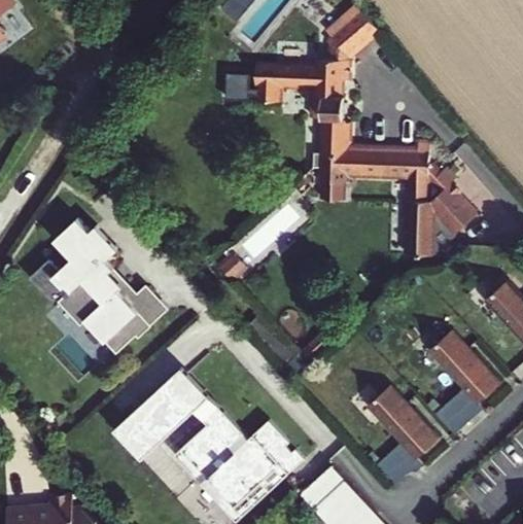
[(0,13),(10,6),(5,0),(0,0),(0,35),(3,33),(0,29),(0,13)]
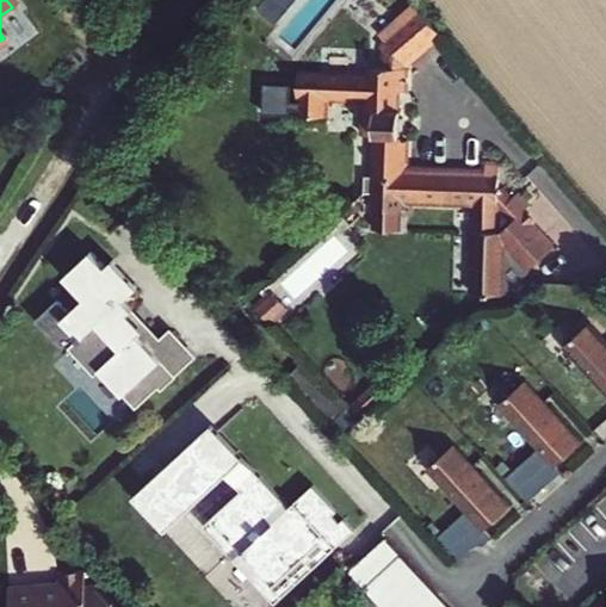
[(383,53),(382,70),(401,70),(402,66),(436,36),(414,11),(397,24),(401,28),(377,48),(383,53)]
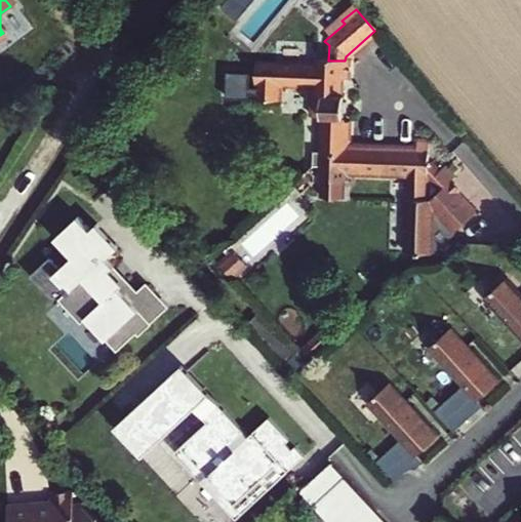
[(317,65),(258,62),(257,83),(259,83),(258,98),(281,99),(281,85),(316,87),(316,94),(313,94),(312,117),(321,117),(318,181),(320,181),(319,199),(342,200),(343,182),(346,182),(347,175),(407,178),(406,202),(404,202),(401,246),(412,247),(412,248),(421,248),(421,247),(431,248),(431,247),(477,208),(449,176),(455,171),(447,161),(440,166),(433,157),(429,157),(430,142),(417,141),(417,149),(348,145),(349,123),(341,122),(341,119),(343,119),(344,111),(346,111),(347,105),(344,104),(344,96),(342,96),(343,81),(350,81),(351,62),(345,61),(328,61),(318,59),(317,65)]
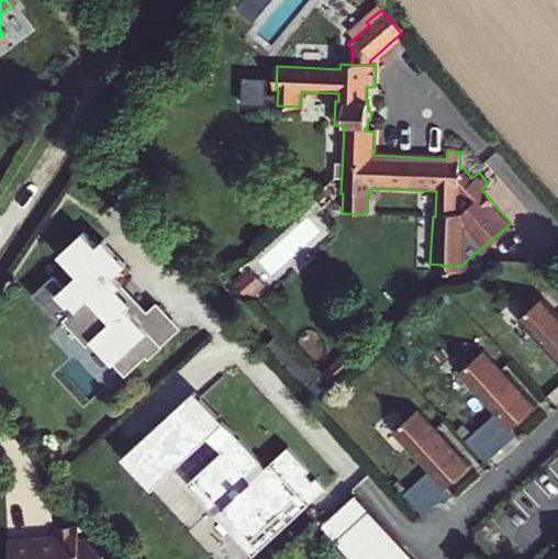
[(499,140),(494,134),(488,140),(492,145),(499,140)]
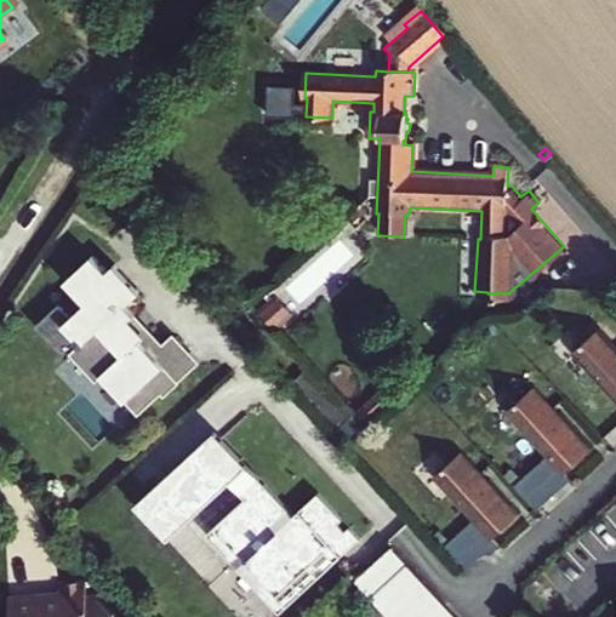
[(60,306),(36,327),(68,361),(73,355),(98,382),(103,377),(140,415),(163,394),(165,396),(181,382),(149,349),(154,343),(131,319),(135,314),(126,306),(140,292),(114,266),(107,272),(92,257),(66,283),(86,304),(72,319),(60,306)]
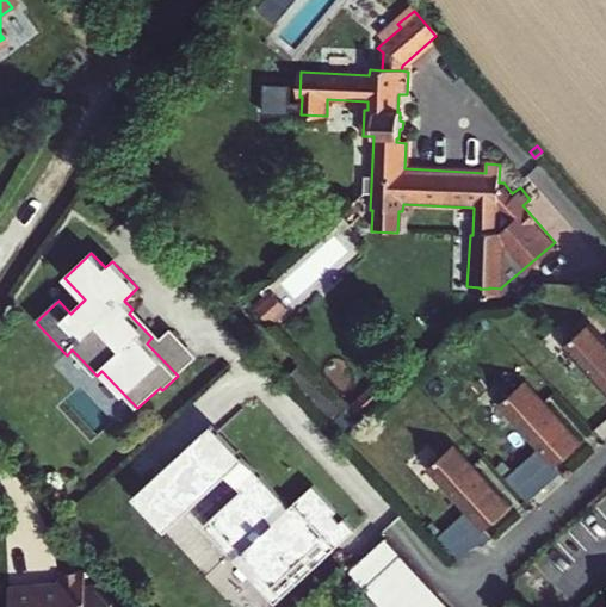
[(269,291),(252,307),(269,324),(285,309),(269,291)]
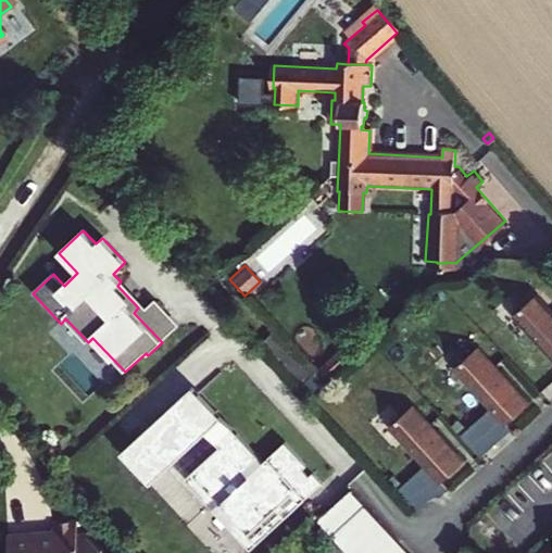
[(147,309),(121,281),(117,286),(138,308),(134,313),(162,342),(180,324),(157,299),(147,309)]
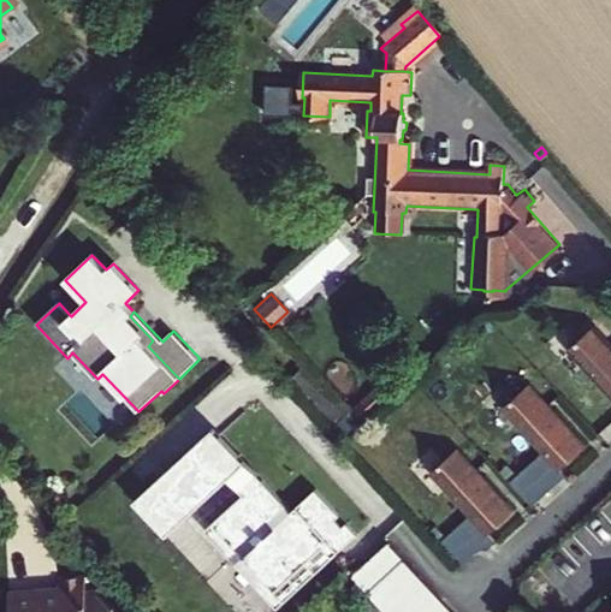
[(610,396),(610,346),(594,328),(570,350),(610,396)]
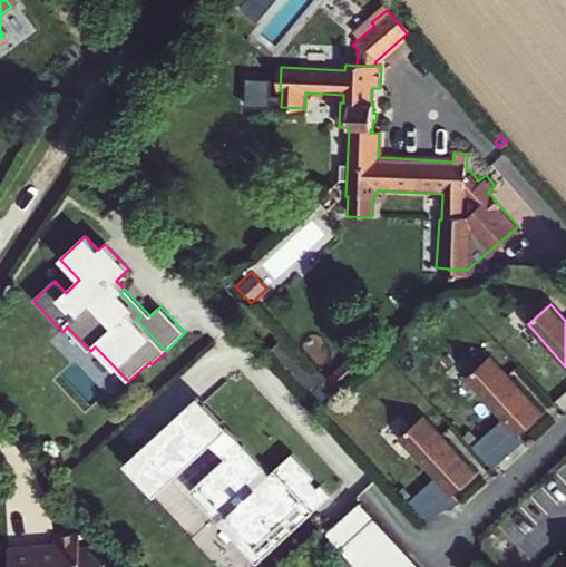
[(519,437),(542,417),(490,358),(467,379),(519,437)]
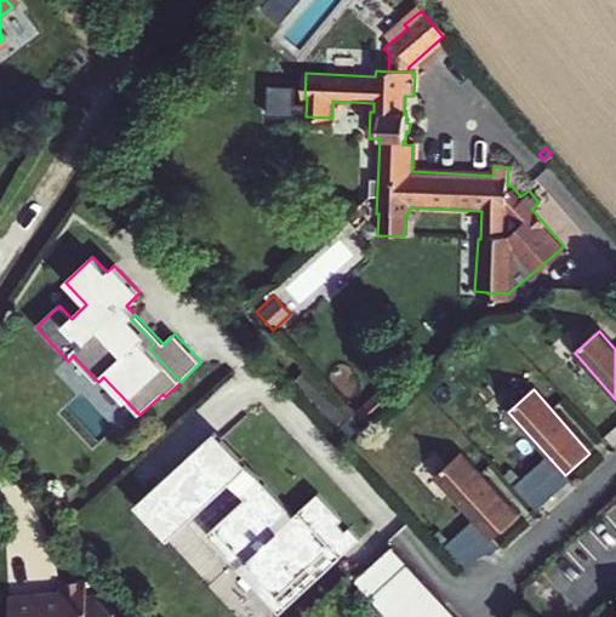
[(337,560),(357,542),(346,530),(342,533),(335,526),(338,523),(314,496),(295,514),(298,518),(294,521),(212,433),(132,508),(165,543),(227,485),(241,501),(243,502),(210,532),(273,600),(324,554),(331,563),(336,559),(337,560)]
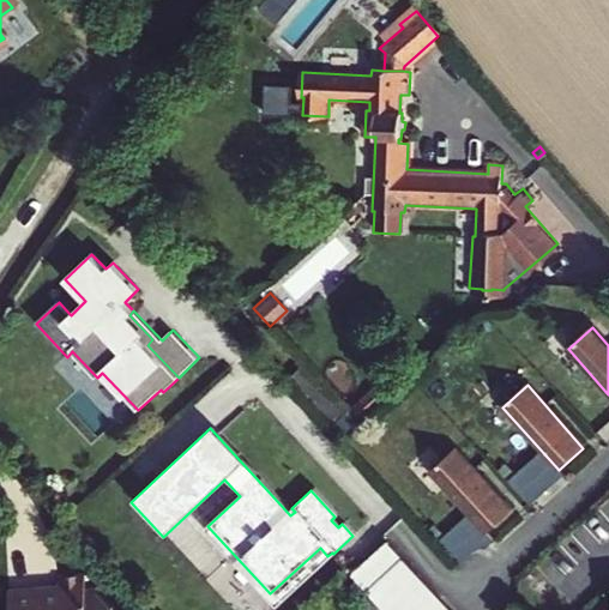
[(430,471),(487,535),(512,512),(456,450),(430,471)]
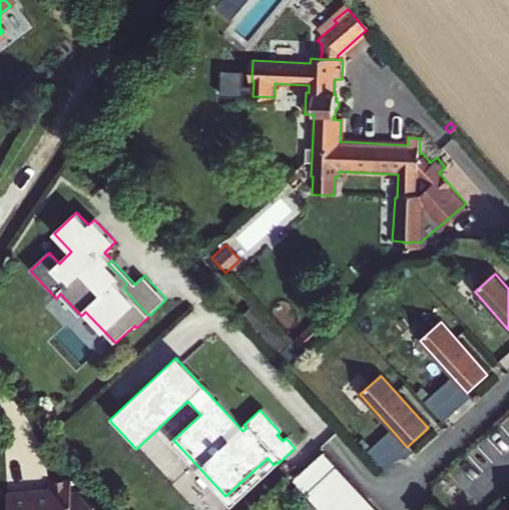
[(279,463),(278,462),(274,465),(268,458),(225,496),(173,440),(200,415),(199,414),(167,443),(228,509),(279,463)]
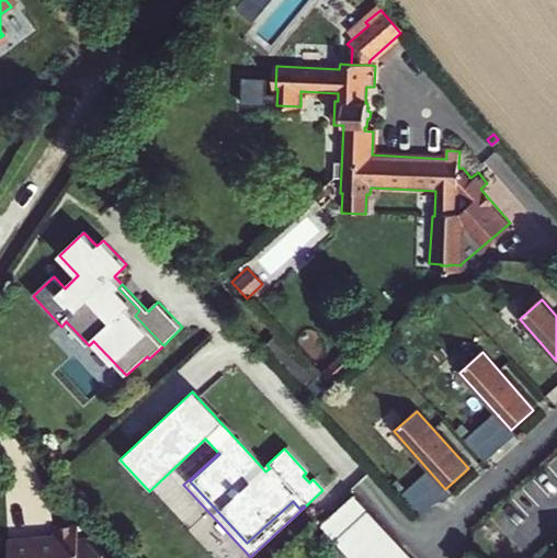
[(409,557),(352,497),(320,526),(349,557),(409,557)]
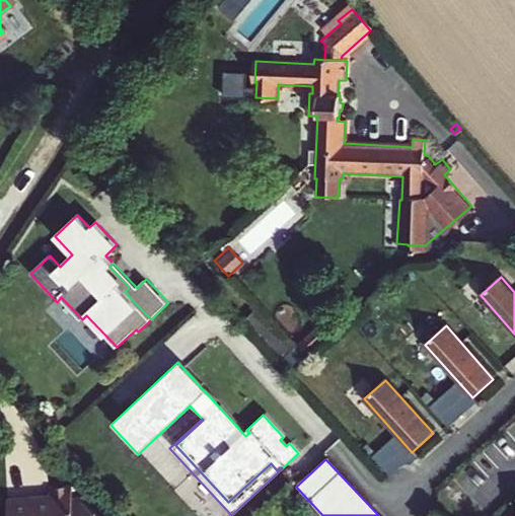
[(29,494),(0,497),(0,508),(1,515),(93,515),(94,514),(88,509),(88,507),(73,497),(64,498),(62,484),(39,486),(40,496),(29,497),(29,494)]
